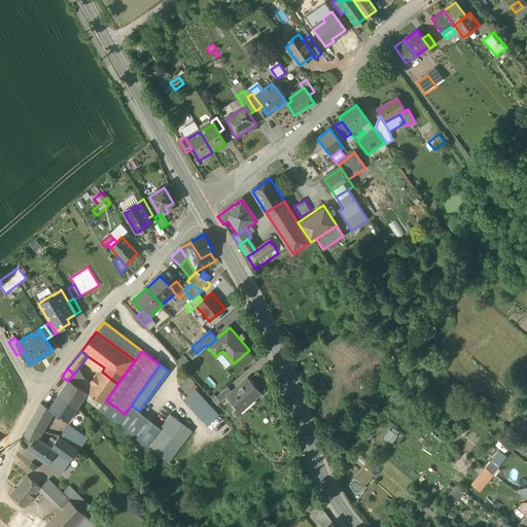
[(102,372),(88,391),(103,403),(106,400),(117,384),(102,372)]
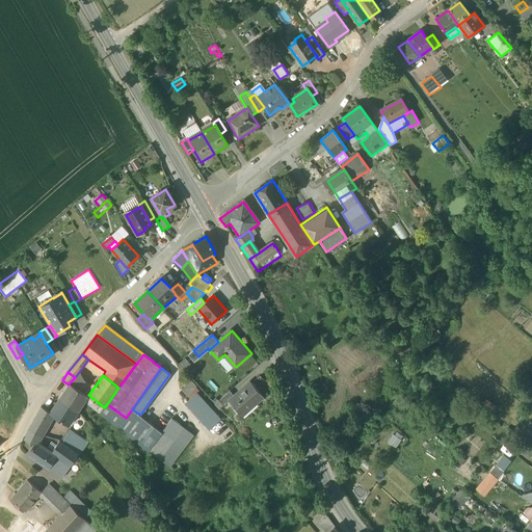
[(191,379),(181,389),(189,398),(195,392),(198,389),(191,379)]
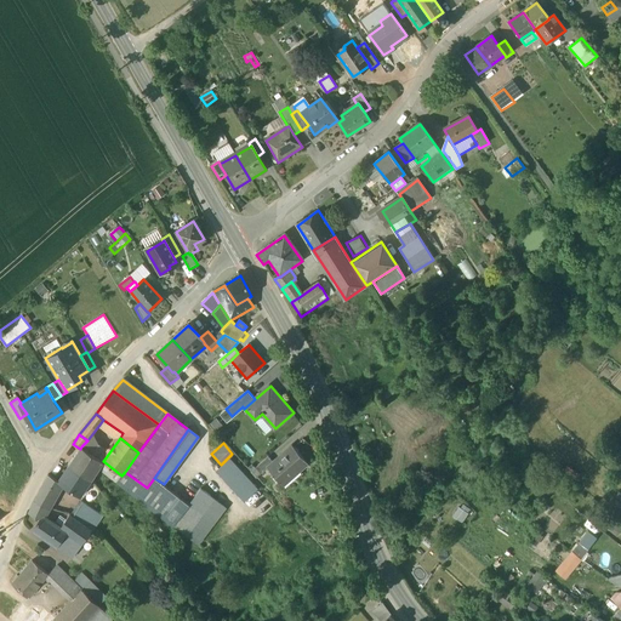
[(273,462),(267,467),(268,468),(283,485),(308,463),(291,445),(273,462)]
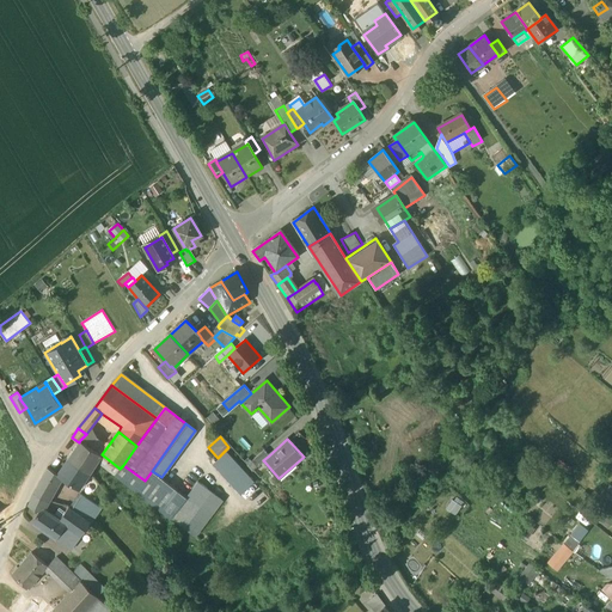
[(80,440),(79,442),(67,458),(90,472),(97,463),(102,454),(80,440)]
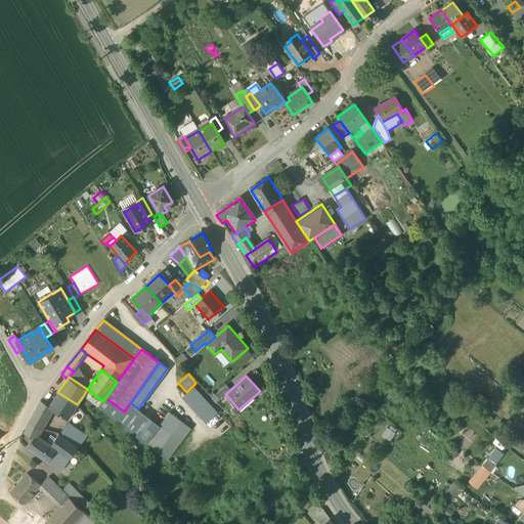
[(226,385),(216,394),(221,399),(226,395),(225,394),(230,390),(226,385)]
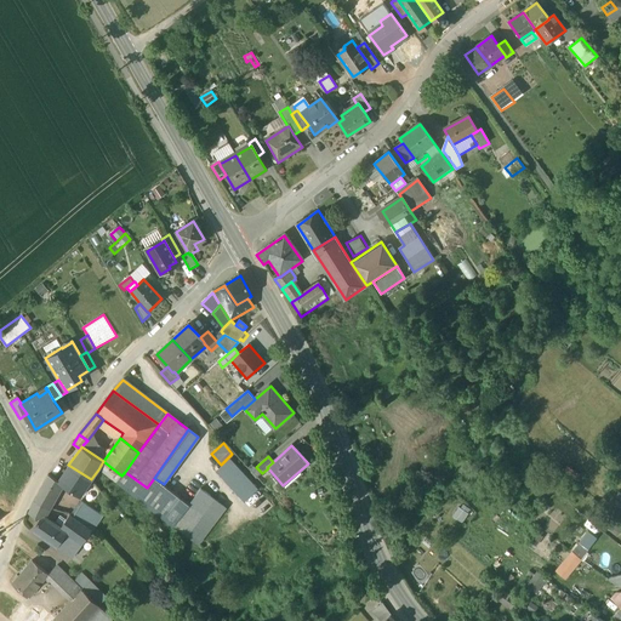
[(221,465),(216,469),(244,500),(257,488),(228,457),(221,465)]
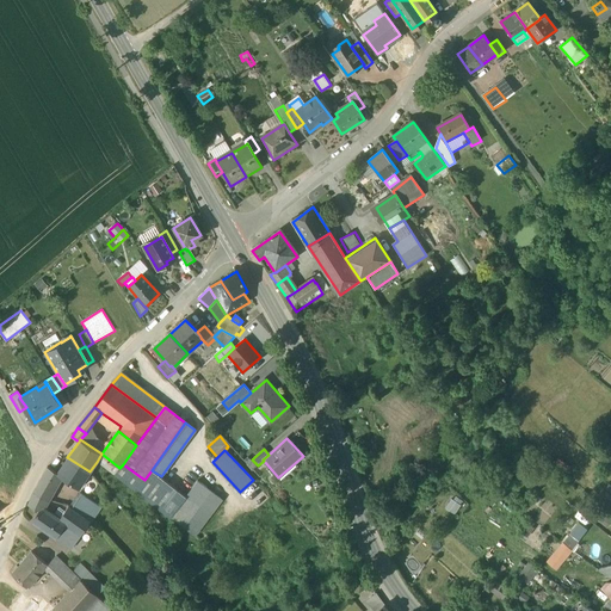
[(119,468),(102,454),(97,462),(113,475),(115,475),(119,468)]
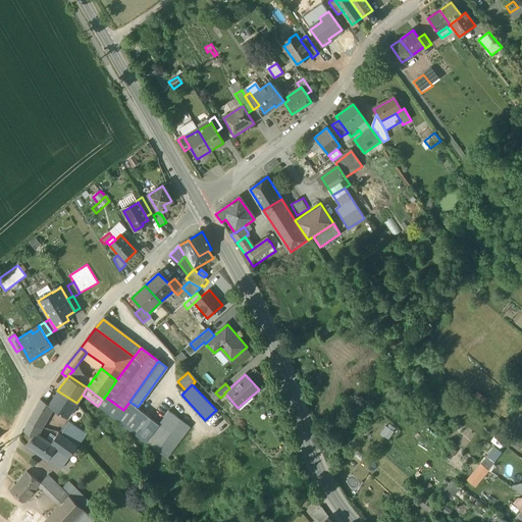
[(49,404),(48,405),(51,407),(67,417),(76,403),(57,390),(49,404)]
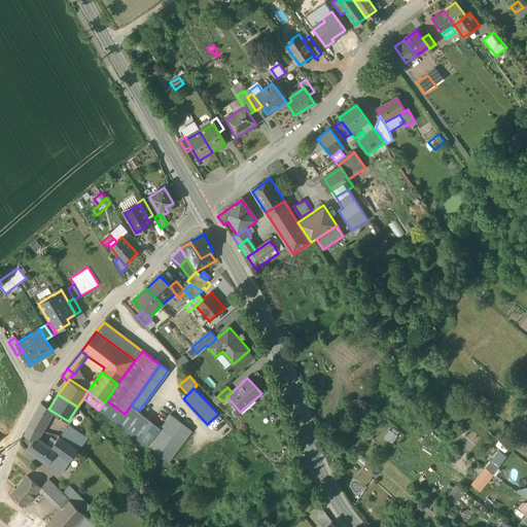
[(217,396),(213,400),(218,406),(222,401),(217,396)]
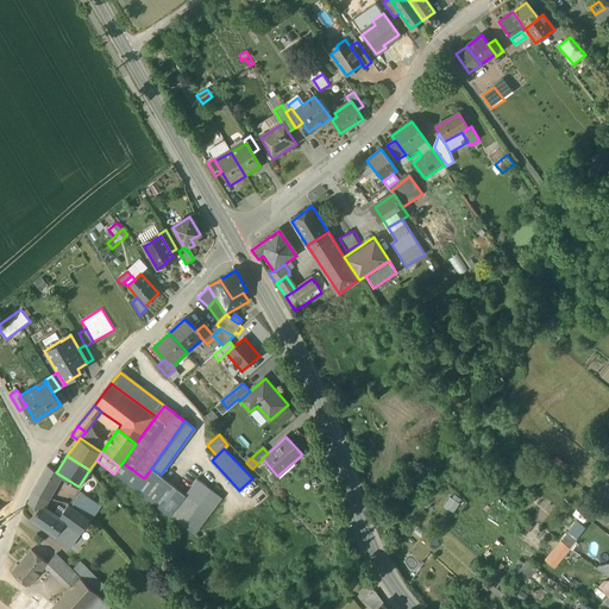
[(144,478),(123,463),(119,466),(114,473),(170,516),(186,496),(186,495),(161,476),(161,475),(151,469),(144,478)]
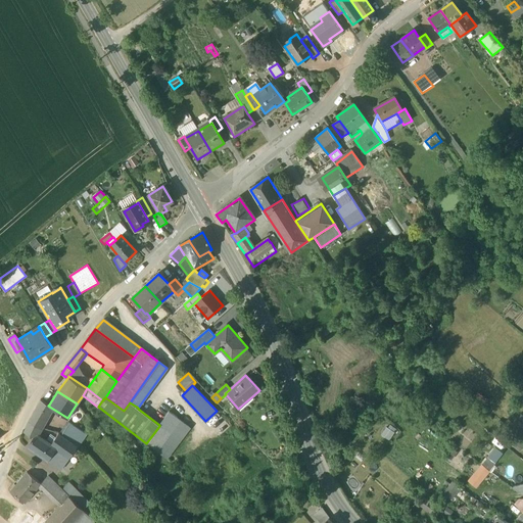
[(40,399),(29,421),(39,427),(40,427),(51,408),(48,406),(49,405),(40,399)]
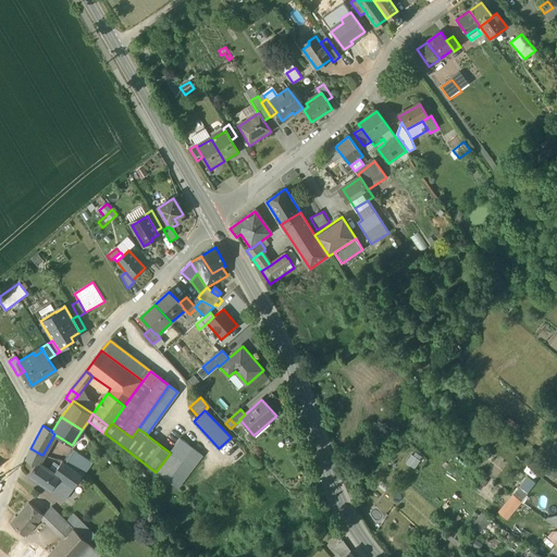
[(170,454),(156,472),(168,481),(193,448),(181,438),(170,453),(170,454)]
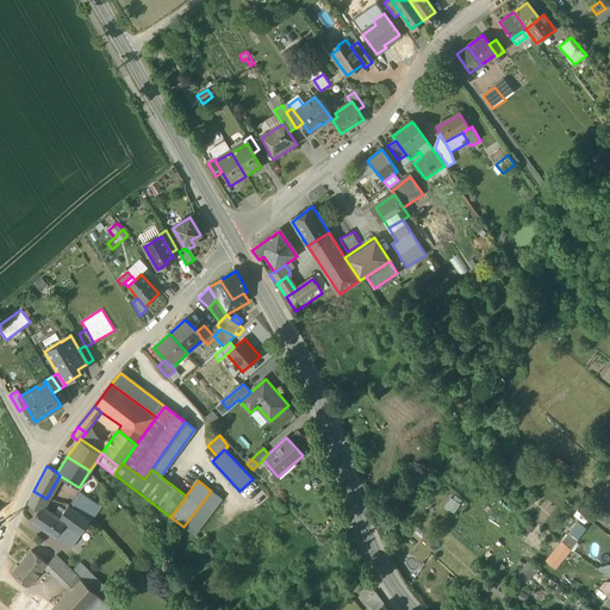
[(45,498),(33,491),(27,503),(39,509),(41,506),(41,505),(47,499),(45,498)]
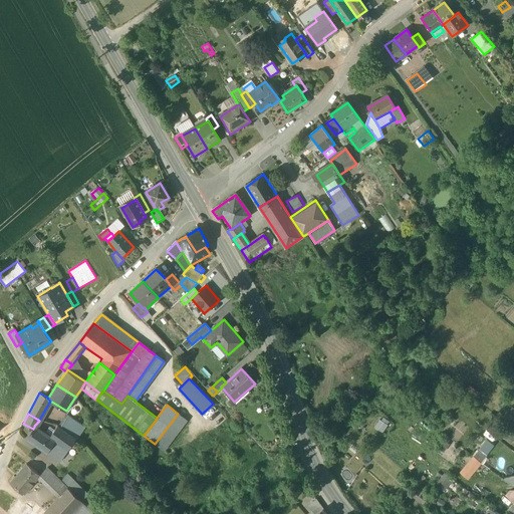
[(178,414),(155,444),(164,451),(187,421),(178,414)]
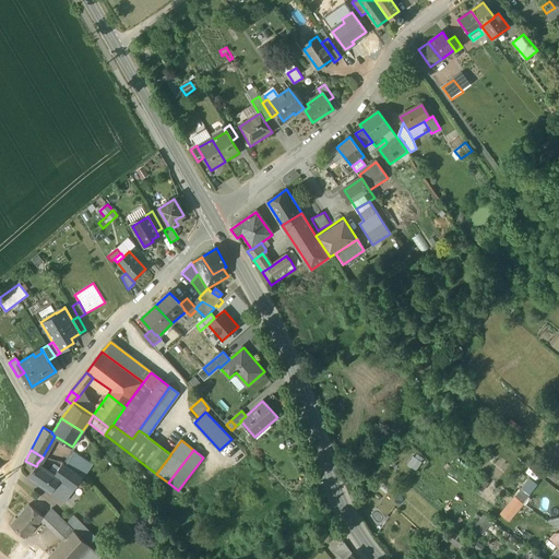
[(91,463),(74,451),(64,464),(82,476),(91,463)]
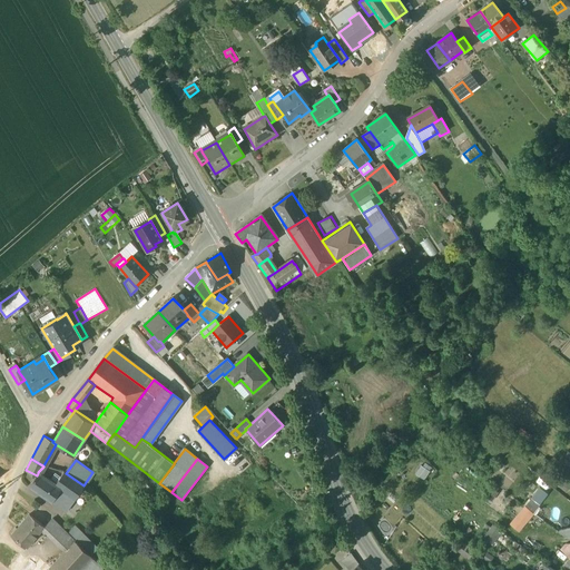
[(38,472),(38,473),(37,475),(29,487),(52,502),(61,489),(55,484),(38,472)]
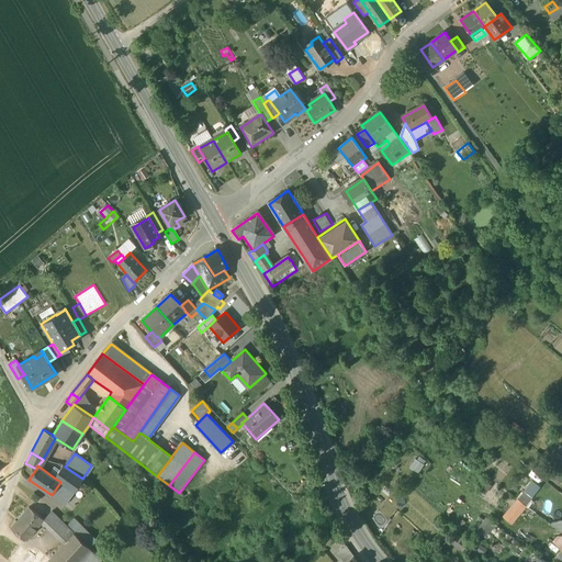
[(65,467),(63,465),(54,478),(60,482),(75,492),(83,480),(82,479),(65,467)]
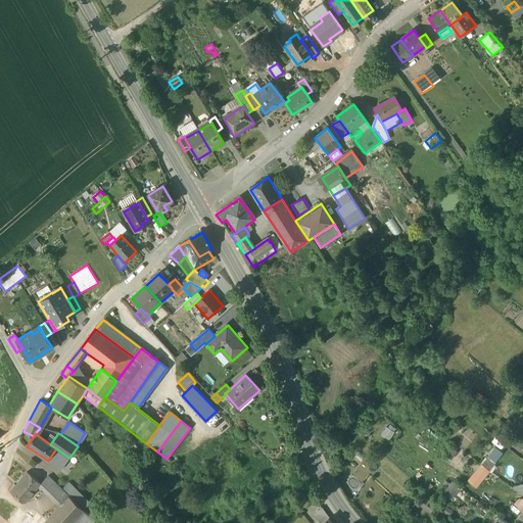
[(137,448),(131,441),(123,449),(129,456),(137,448)]
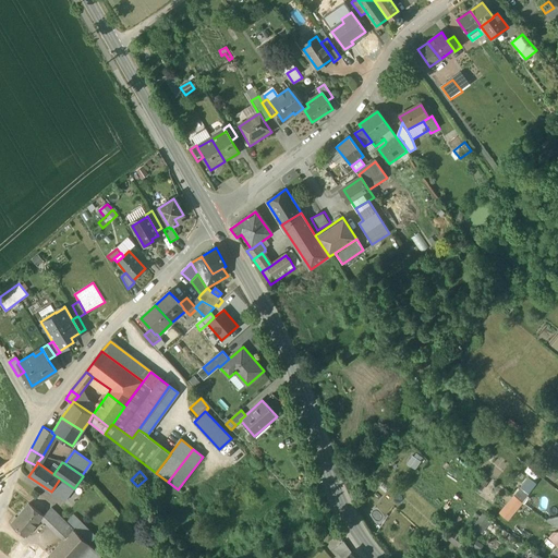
[(74,488),(60,478),(51,492),(65,501),(74,488)]
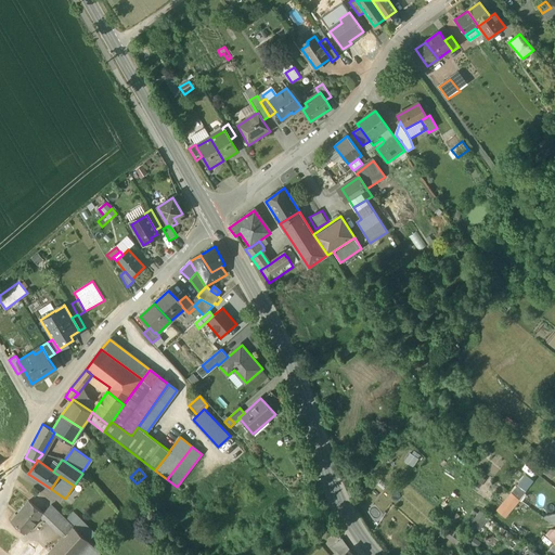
[(518,486),(512,493),(518,500),(525,491),(518,486)]
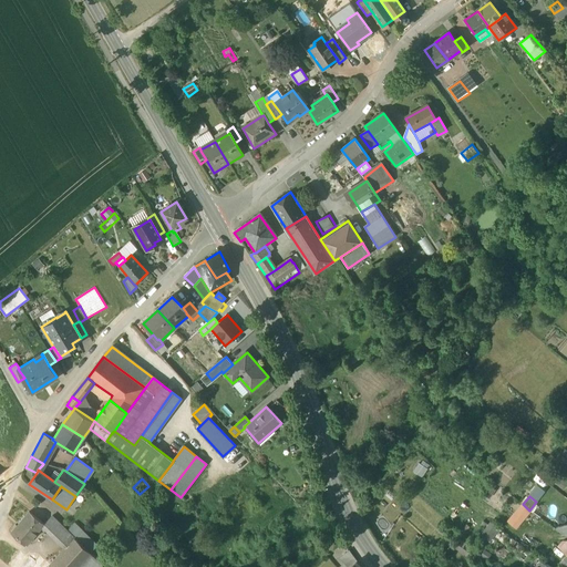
[(523,504),(507,523),(515,528),(529,511),(523,504)]
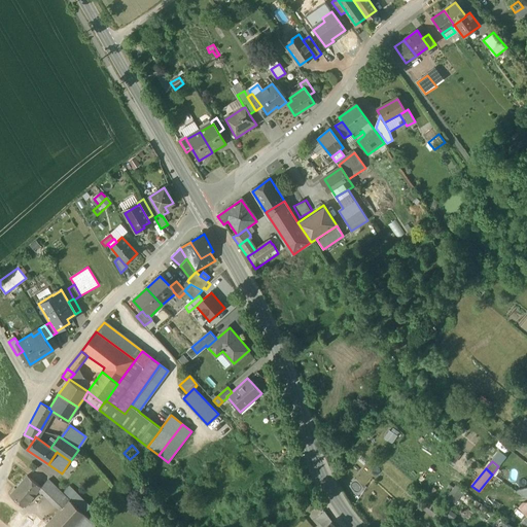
[(47,481),(33,469),(28,476),(41,487),(47,481)]
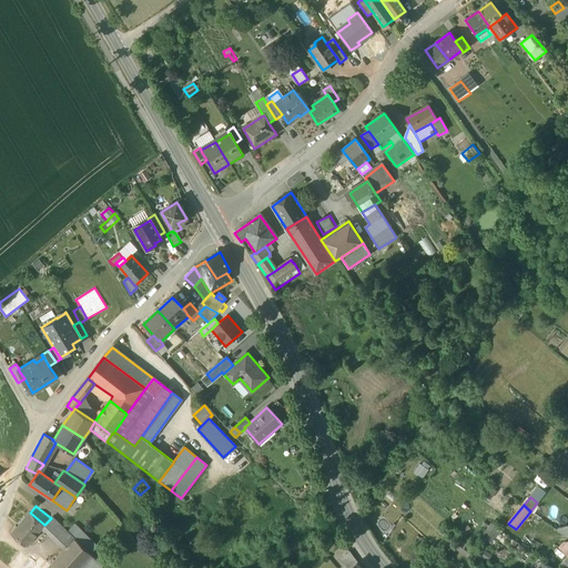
[(30,513),(29,513),(11,535),(26,546),(27,547),(44,526),(44,525),(30,513)]
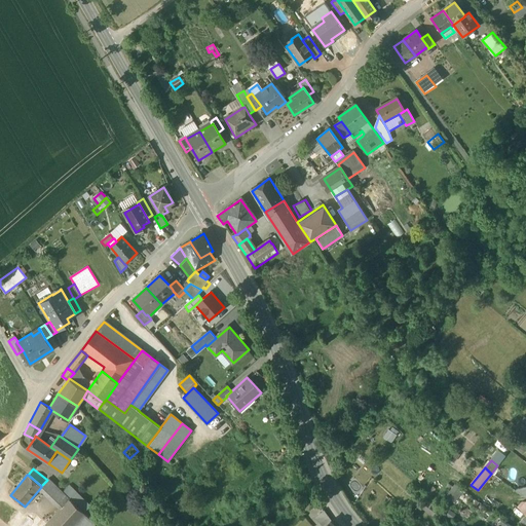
[(70,499),(48,479),(47,480),(41,486),(41,487),(63,506),(70,499)]
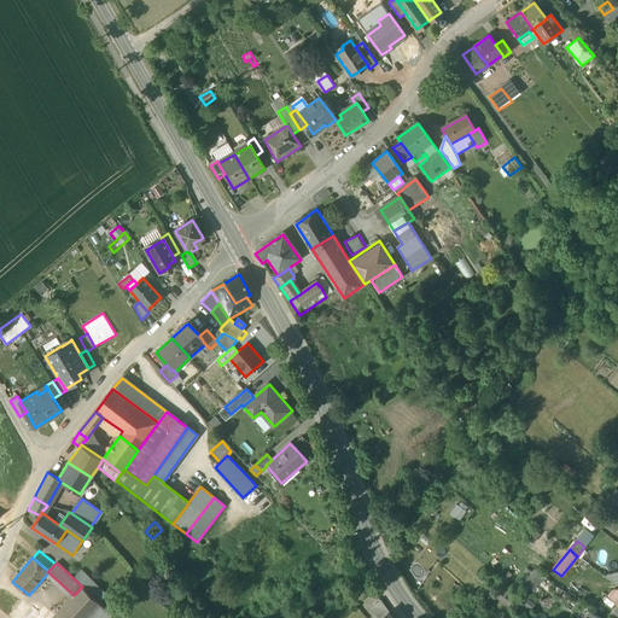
[(540,594),(552,581),(537,567),(525,581),(540,594)]
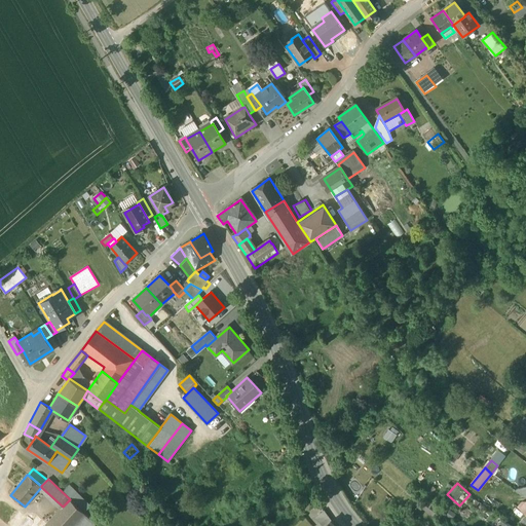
[(71,525),(83,514),(70,499),(63,506),(46,524),(44,525),(71,525)]
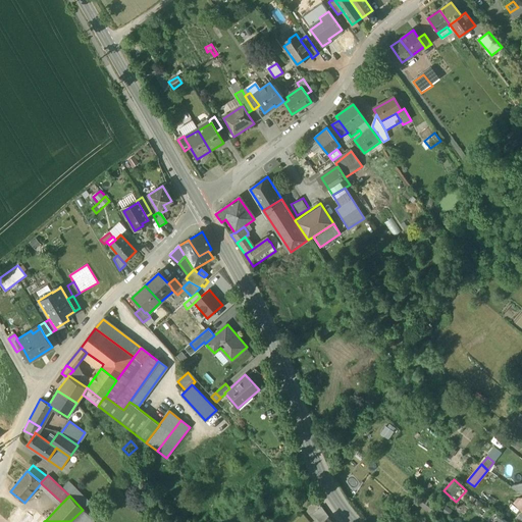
[(23,502),(8,520),(9,521),(30,521),(33,520),(35,521),(44,521),(46,520),(24,503),(23,502)]
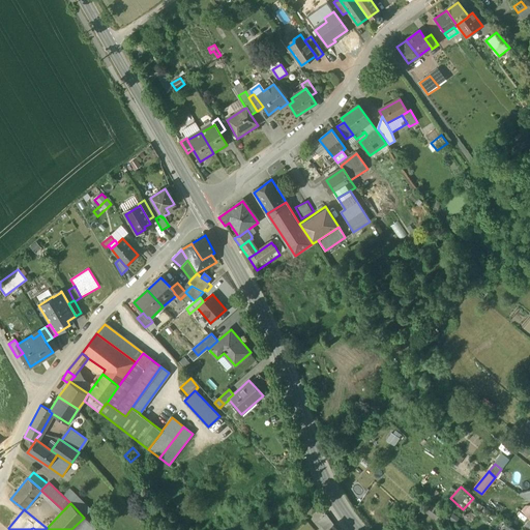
[(318,522),(325,529),(335,522),(327,513),(318,522)]
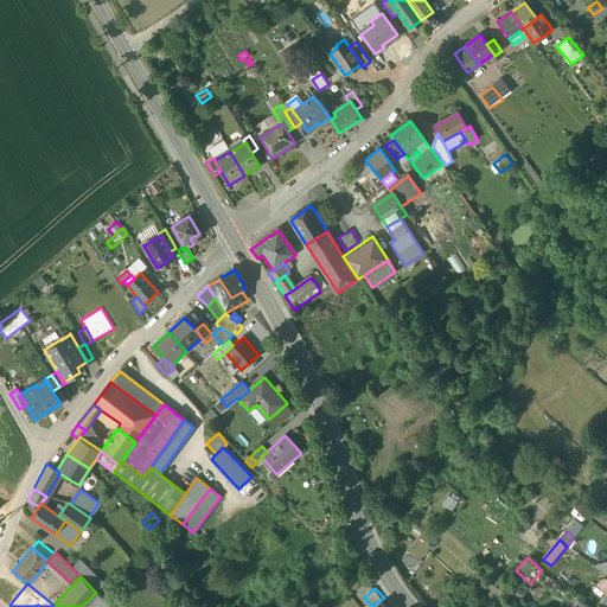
[(96,593),(82,606),(102,606),(107,602),(96,593)]
